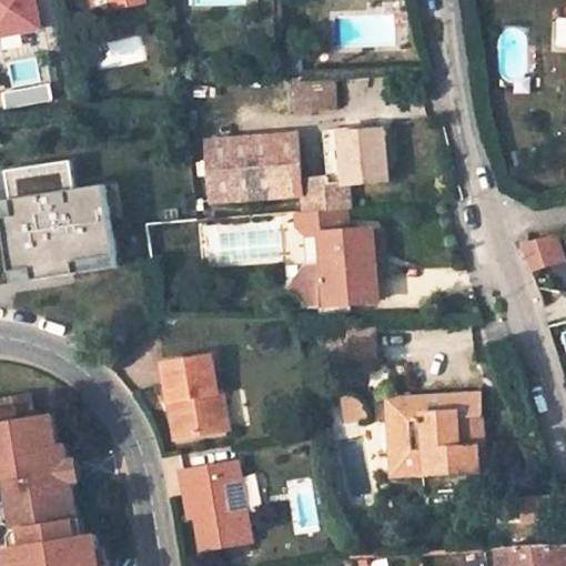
[(0,32),(40,26),(33,0),(0,0),(0,32)]
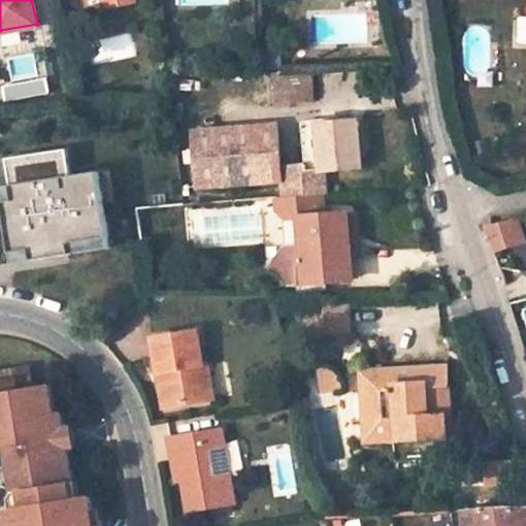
[(324,168),(360,164),(356,119),(317,123),(317,119),(301,121),(305,163),(305,169),(324,168)]
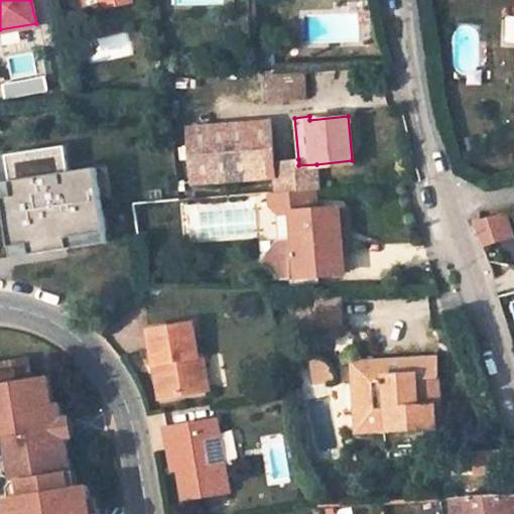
[(273,161),(269,120),(186,128),(191,182),(273,174),(274,174),(273,161)]
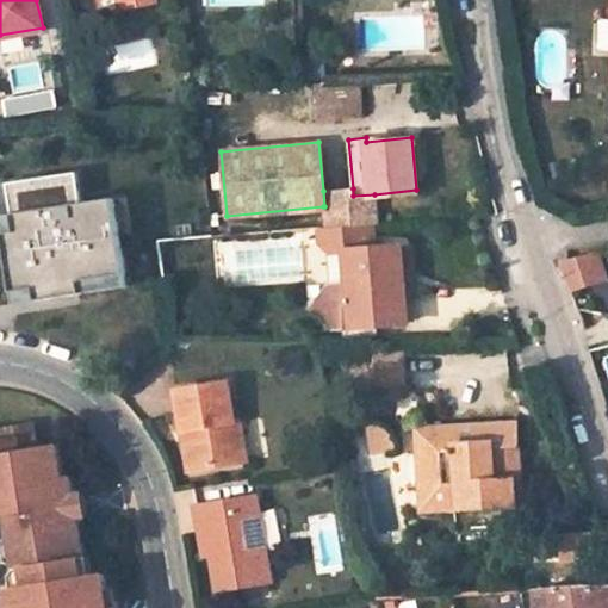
[(7,181),(14,229),(2,231),(11,281),(22,280),(24,299),(60,295),(59,287),(72,286),(72,292),(126,284),(113,197),(81,202),(76,171),(7,181)]
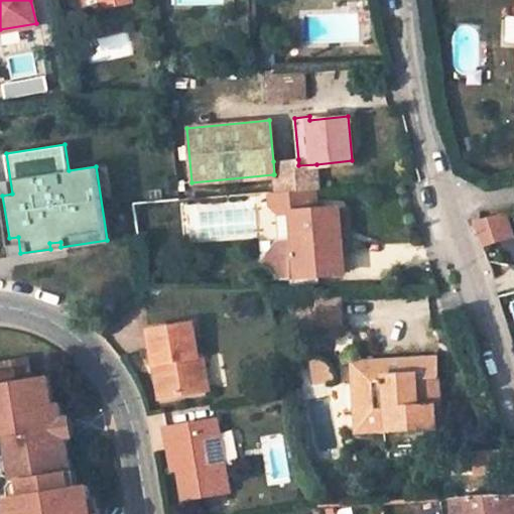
[(12,194),(6,153),(0,153),(0,180),(2,196),(12,194)]
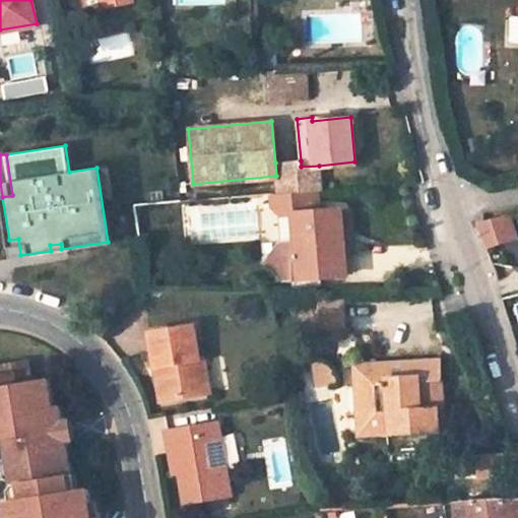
[(276,176),(275,176),(276,192),(284,192),(316,189),(321,189),(319,166),(301,167),(301,160),(275,163),(276,176)]
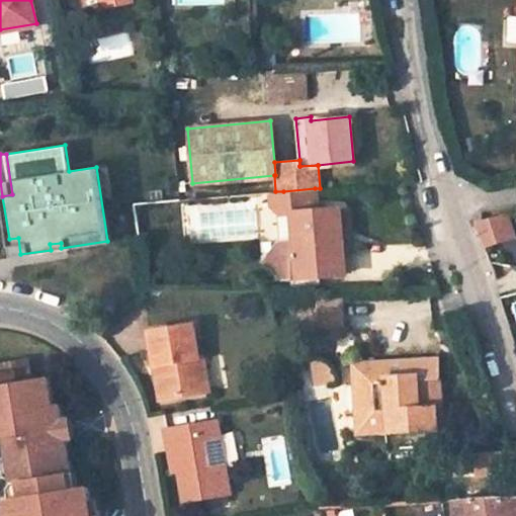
[(315,188),(283,191),(284,207),(293,206),(293,210),(291,210),(294,240),(278,241),(268,253),(269,266),(281,276),(290,275),(291,284),(319,282),(318,274),(345,272),(340,207),(317,208),(315,188)]
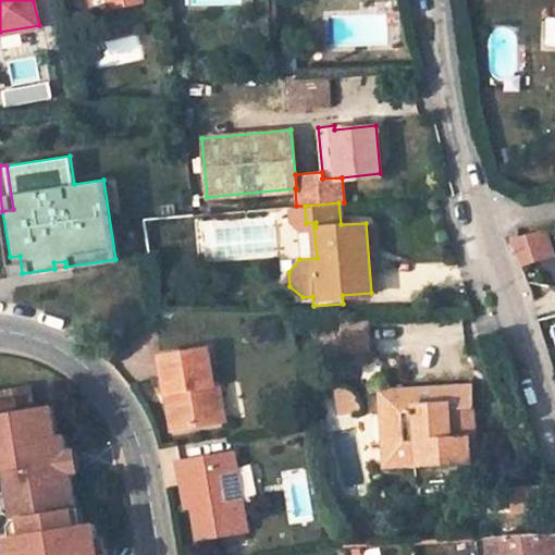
[(541,246),(533,220),(517,224),(523,250),(541,246)]
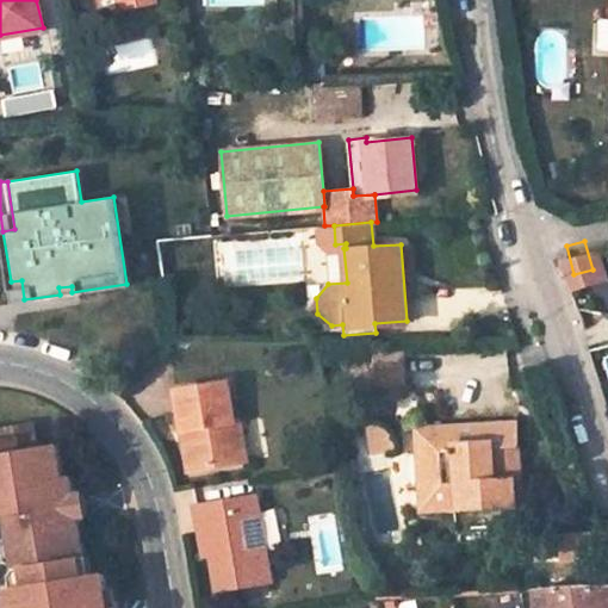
[(574,274),(566,246),(548,250),(557,279),(574,274)]
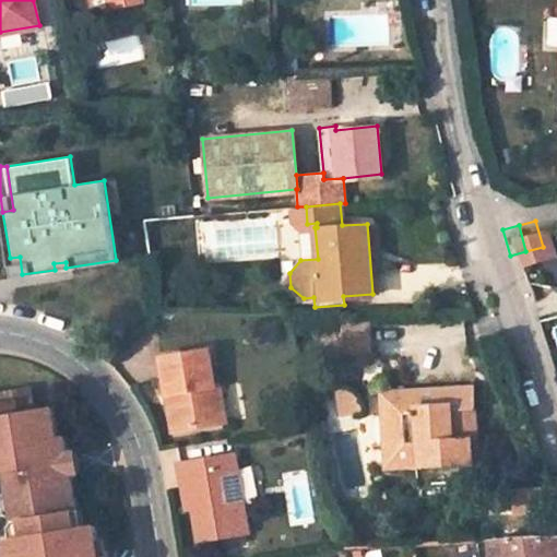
[(20,257),(10,258),(12,276),(22,274),(20,257)]
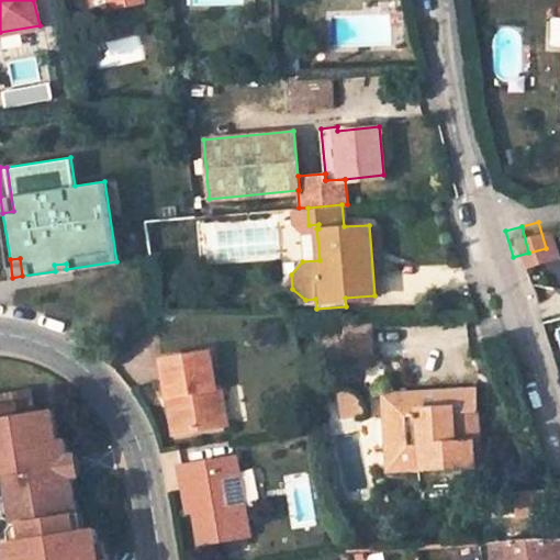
[(370,347),(370,321),(338,320),(337,346),(370,347)]
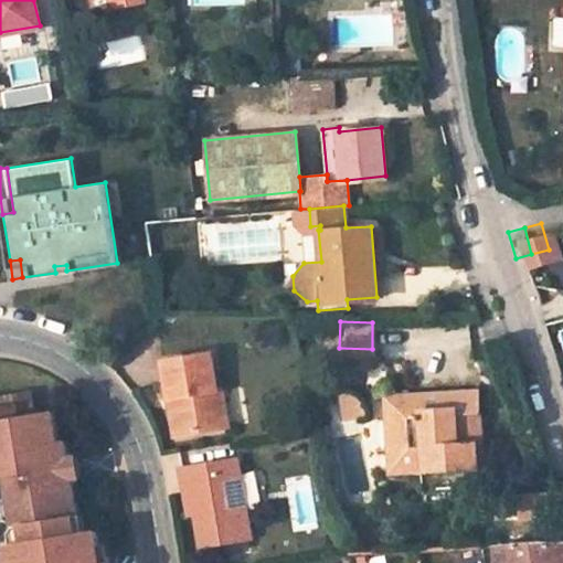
[(218,427),(212,390),(216,389),(211,354),(161,361),(167,395),(177,393),(179,405),(169,407),(173,434),(218,427)]
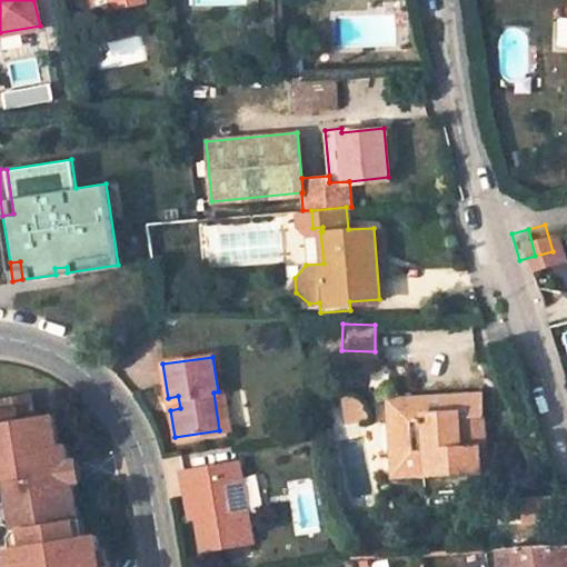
[(337,393),(341,424),(368,419),(364,389),(337,393)]
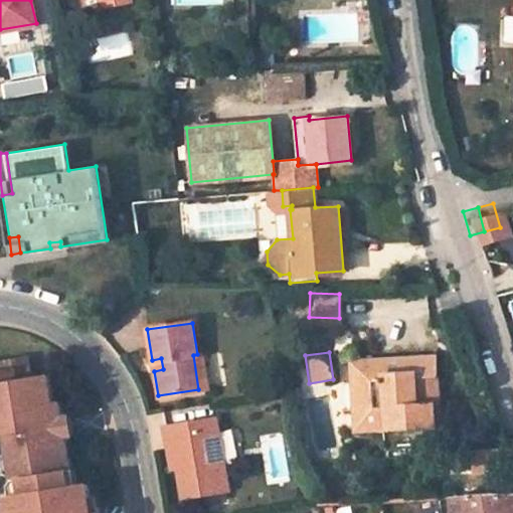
[(202,353),(197,354),(193,355),(198,389),(207,387),(202,353)]
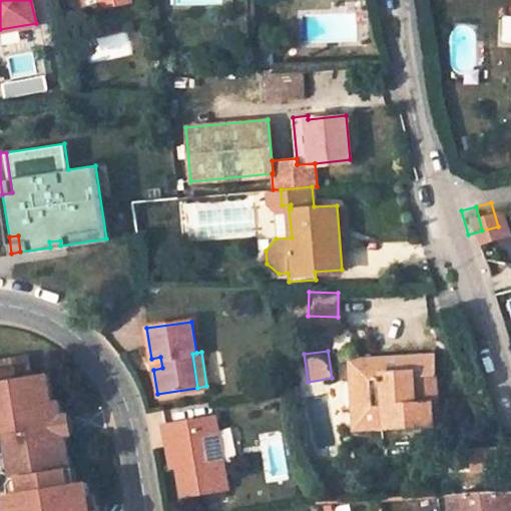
[(420,423),(418,402),(426,401),(421,353),(335,361),(342,430),(420,423)]
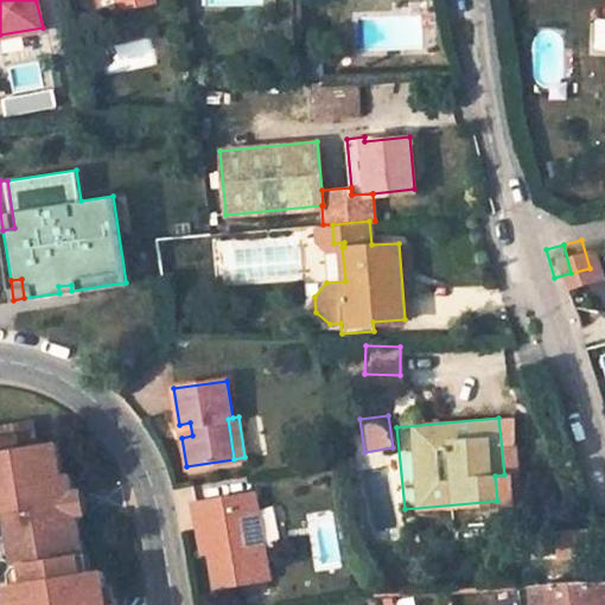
[(179,425),(182,438),(192,435),(190,422),(179,425)]
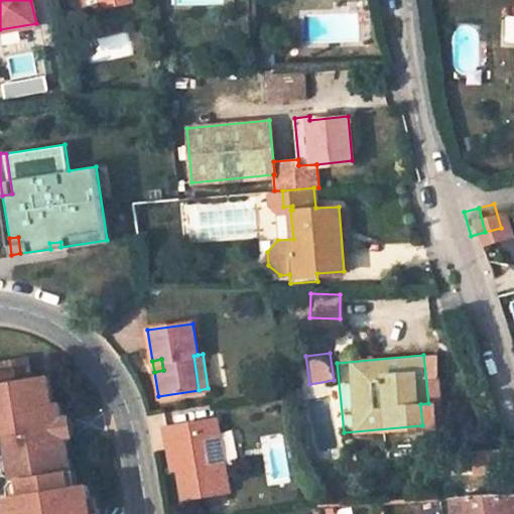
[(94,513),(94,512),(87,513),(85,499),(69,503),(65,485),(72,484),(67,457),(65,450),(61,450),(56,432),(61,432),(60,423),(58,413),(52,414),(46,387),(29,390),(25,369),(0,372),(0,448),(3,447),(6,464),(12,492),(16,491),(20,508),(6,511),(6,513),(94,513)]
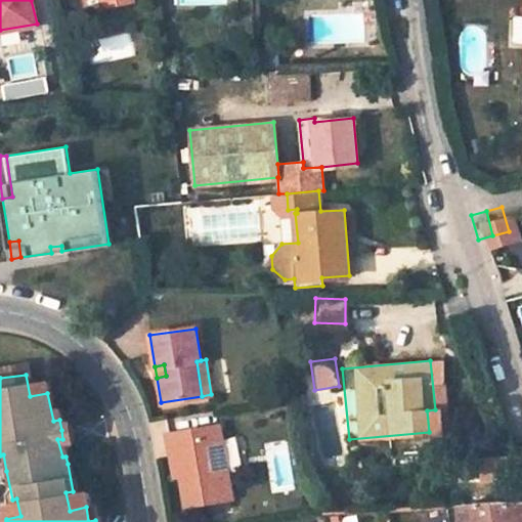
[(437,432),(435,409),(427,410),(429,432),(437,432)]
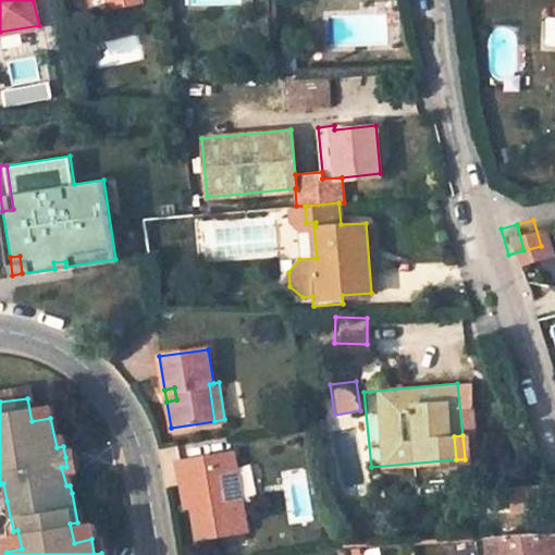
[(186,478),(196,537),(196,538),(244,531),(232,451),(176,460),(181,479),(186,478)]
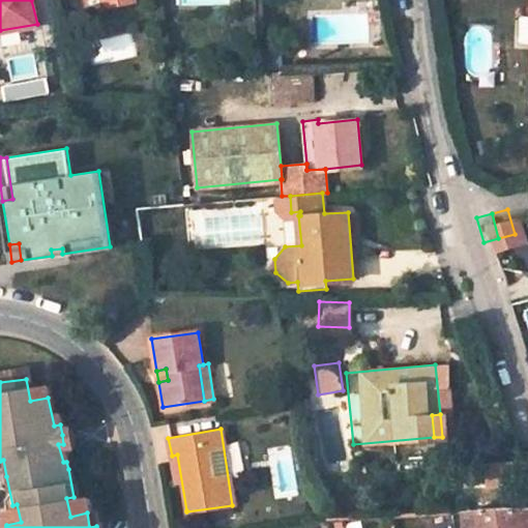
[(75,462),(72,440),(62,435),(63,444),(58,444),(63,462),(66,462),(68,469),(75,462)]
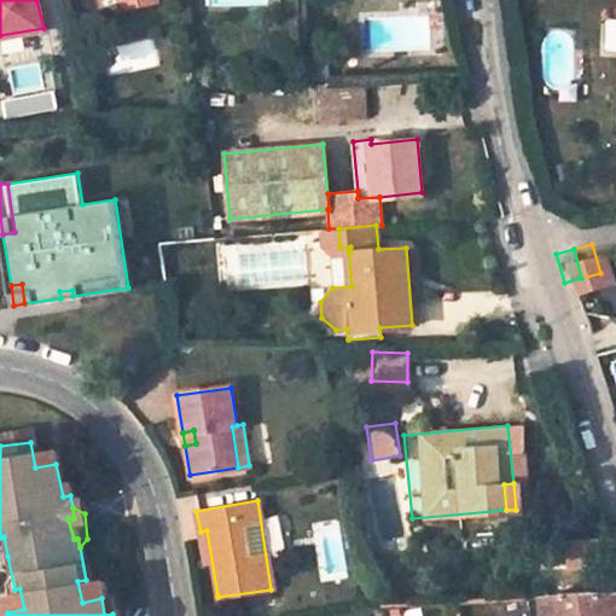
[(0,574),(3,583),(15,590),(7,556),(0,562),(0,574)]
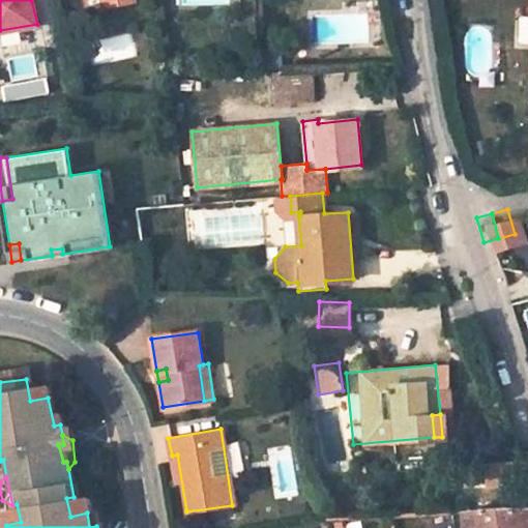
[(4,514),(6,525),(21,522),(17,504),(12,505),(4,514)]
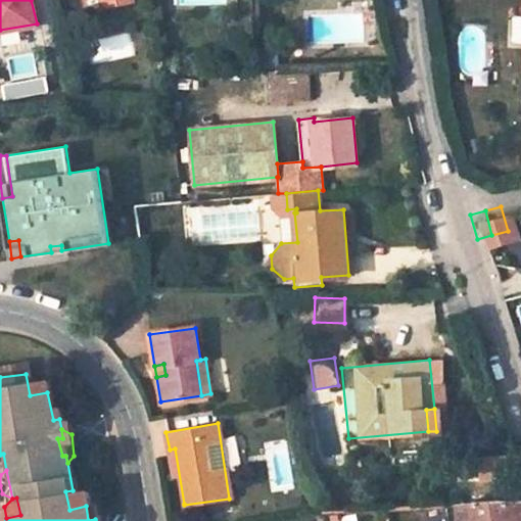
[(457,520),(520,520),(520,509),(519,498),(455,504),(457,520)]
